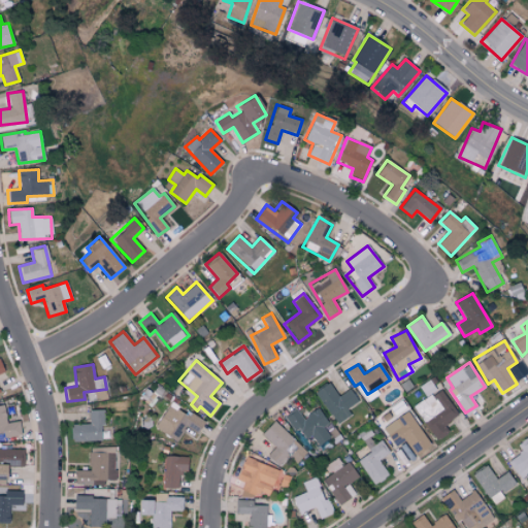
[(432,380),(420,387),(427,397),(439,390),(432,380)]
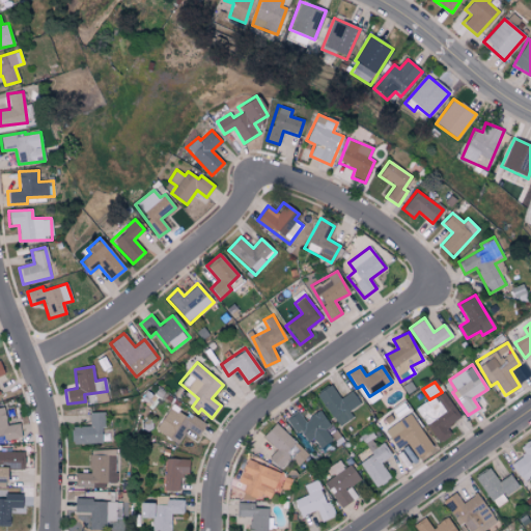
[(340,398),(330,385),(316,394),(339,426),(353,417),(348,411),(360,403),(351,391),(340,398)]
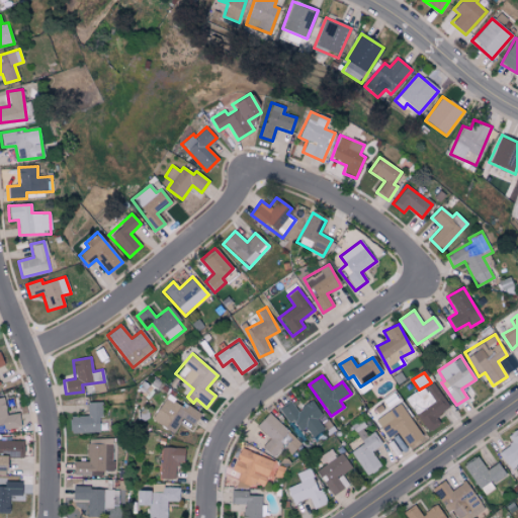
[(440,424),(436,417),(450,407),(431,381),(406,400),(429,432),(440,424)]
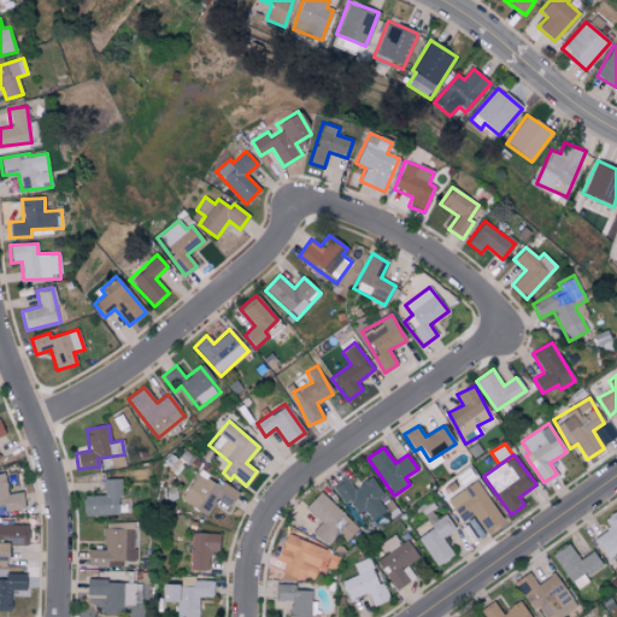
[(181,500),(207,515),(215,503),(229,510),(238,493),(197,471),(181,500)]
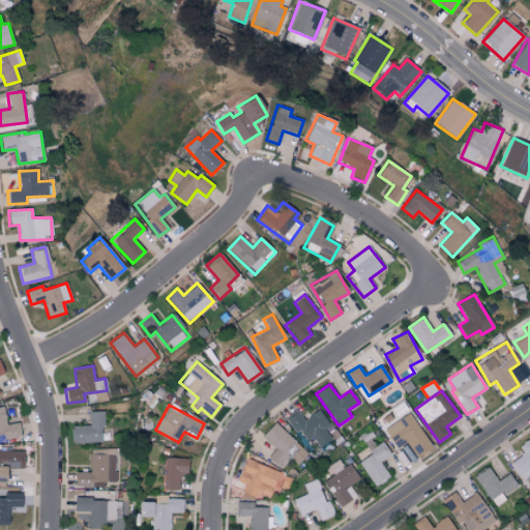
[(0,406),(0,435),(3,435),(4,439),(21,437),(19,422),(7,424),(4,406),(0,406)]
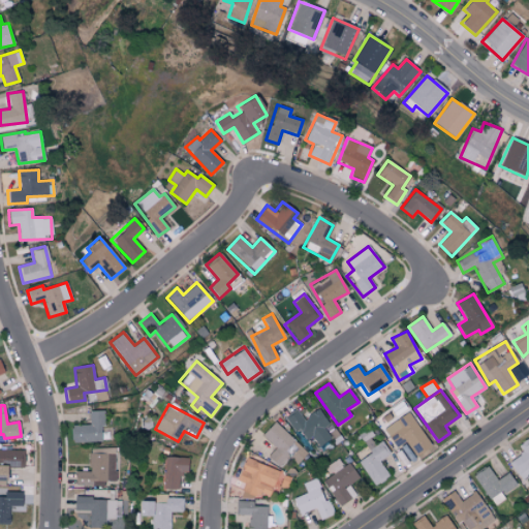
[(330,424),(319,408),(304,419),(297,408),(284,416),(296,433),(299,431),(306,441),(312,437),(319,446),(332,438),(323,428),(330,424)]
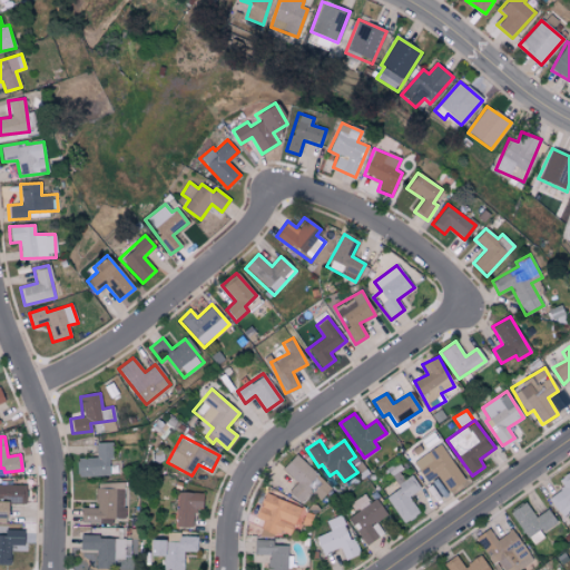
[(111,475),(110,442),(96,443),(96,458),(78,458),(78,477),(111,475)]
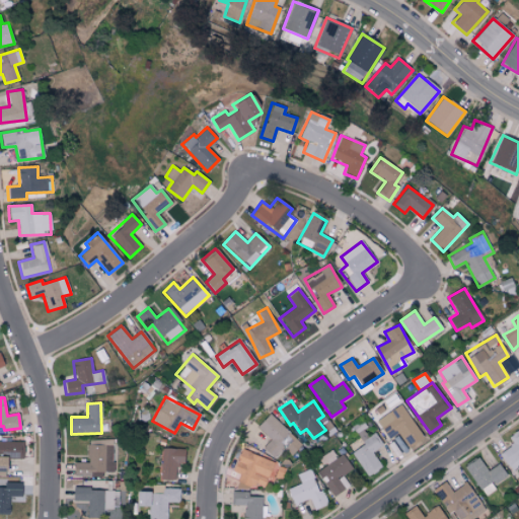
[(423,437),(401,404),(376,421),(388,440),(399,433),(409,447),(423,437)]
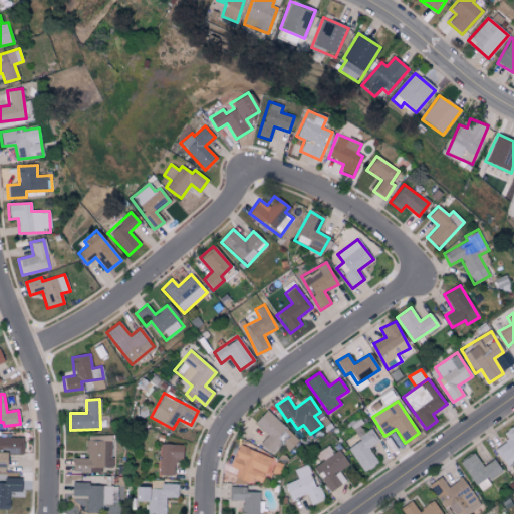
[(254,422),(267,436),(260,443),(269,454),(290,434),(267,410),(254,422)]
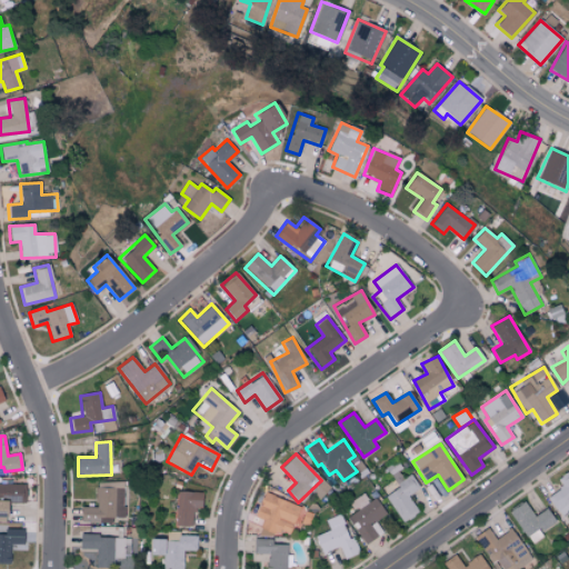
[(568,470),(557,479),(562,487),(547,497),(560,517),(568,510),(568,470)]
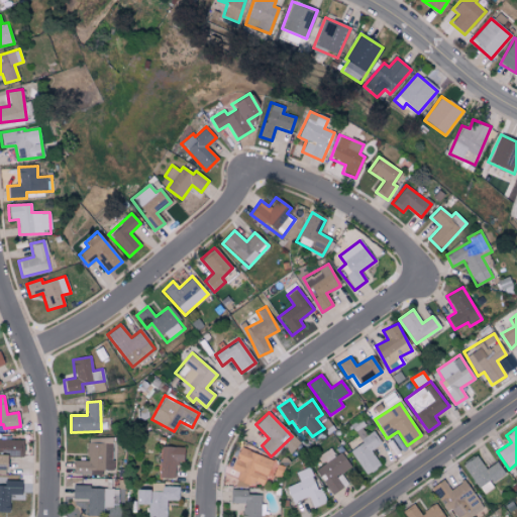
[(382,442),(372,431),(349,452),(369,474),(380,463),(371,453),(382,442)]
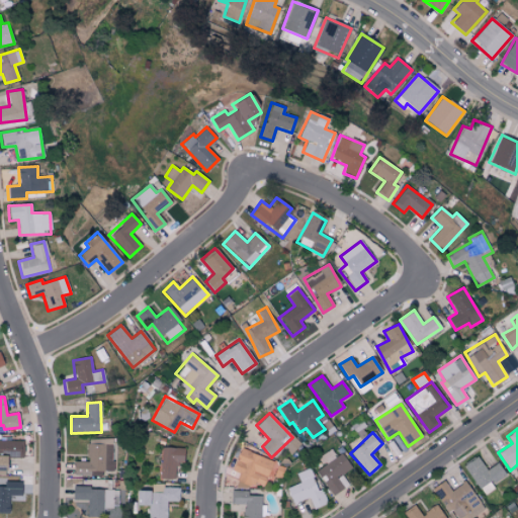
[(112,438),(87,439),(87,461),(73,461),(74,476),(91,475),(91,471),(112,470),(112,438)]
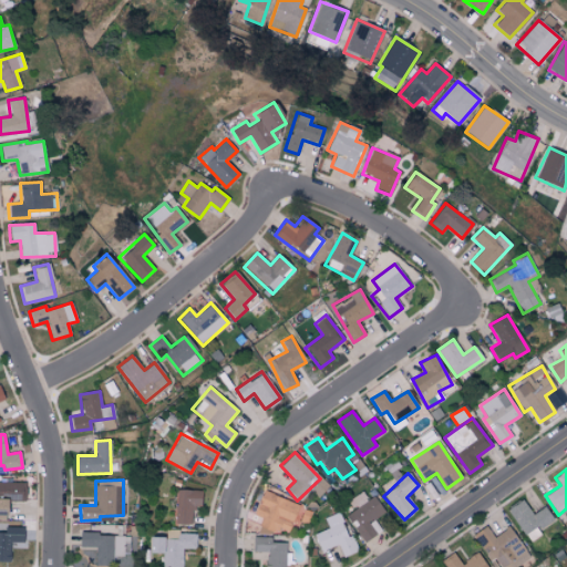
[(0,519),(6,521),(7,501),(26,501),(26,483),(0,482),(0,519)]
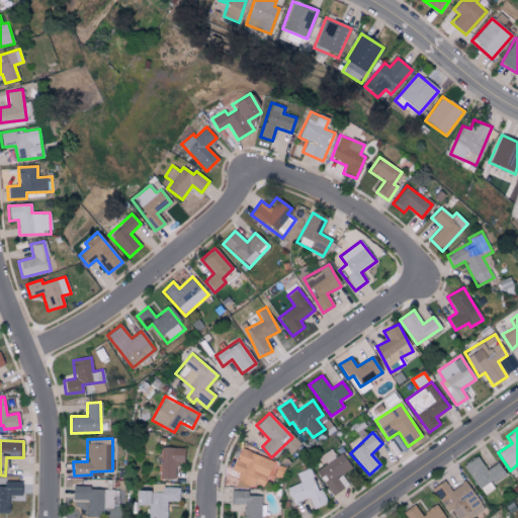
[(174,480),(174,463),(183,464),(184,448),(161,447),(160,479),(174,480)]
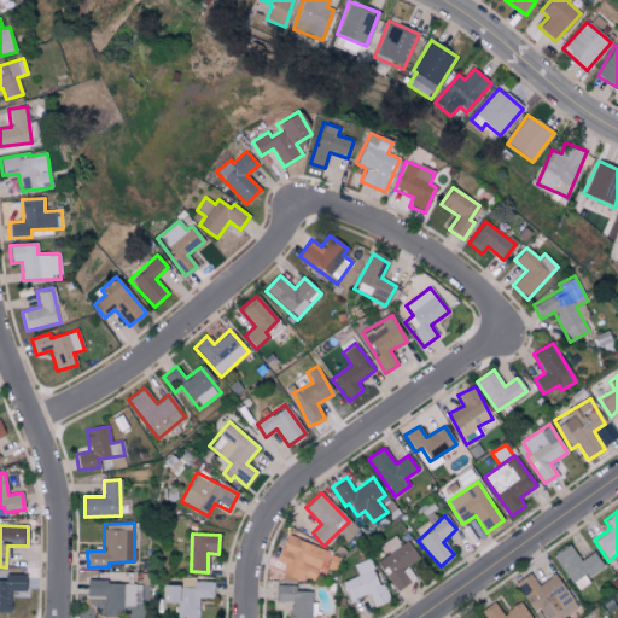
[(315,583),(325,548),(285,536),(277,563),(284,565),(281,573),(315,583)]
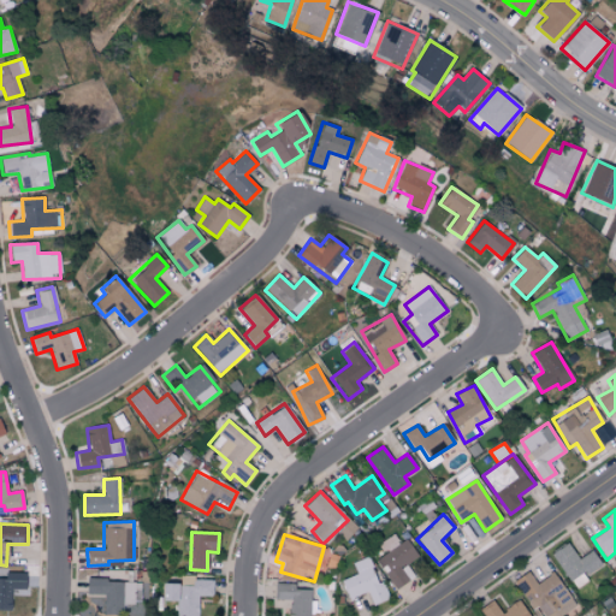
[(407,539),(400,544),(394,534),(378,544),(384,555),(375,560),(395,590),(415,576),(407,563),(418,557),(407,539)]
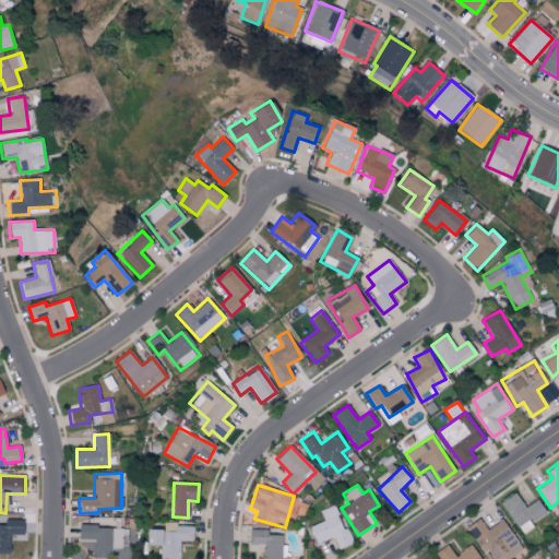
[(536,500),(525,508),(514,492),(500,502),(523,535),(533,527),(531,524),(546,513),(536,500)]
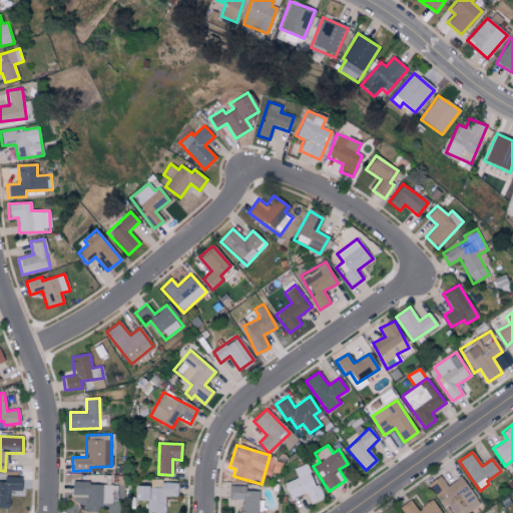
[(290,499),(307,493),(311,503),(321,499),(306,463),(294,468),(298,478),(284,483),(290,499)]
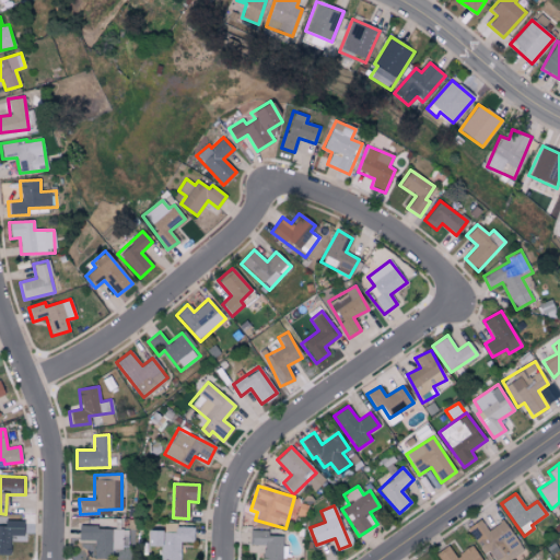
[(489,559),(503,559),(522,548),(503,521),(488,531),(480,520),(468,528),(489,559)]
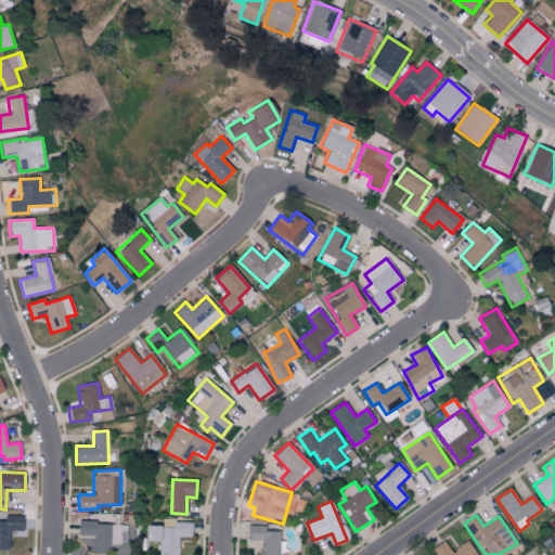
[(4,521),(0,520),(0,549),(10,549),(10,530),(22,530),(23,516),(4,516),(4,521)]
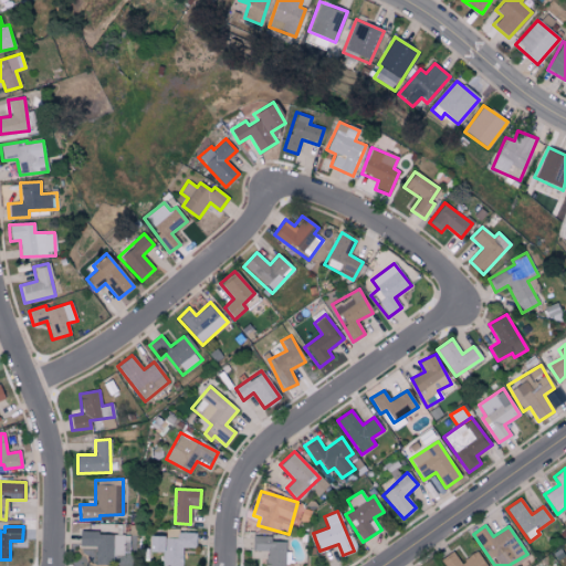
[(181,565),(182,548),(195,548),(195,532),(165,531),(165,536),(148,536),(148,552),(161,553),(161,565),(181,565)]
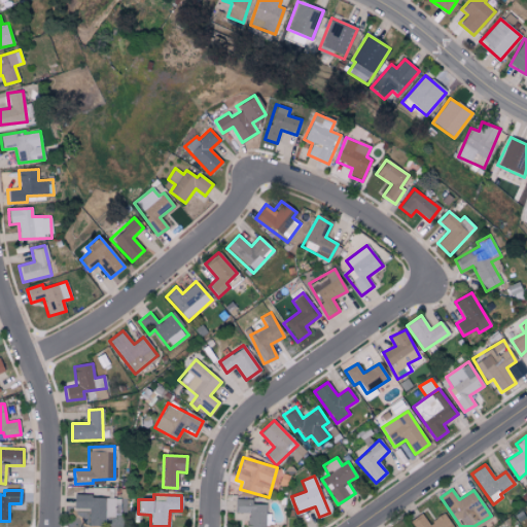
[(119,497),(73,497),(73,508),(89,508),(89,525),(103,525),(103,517),(119,517),(119,497)]
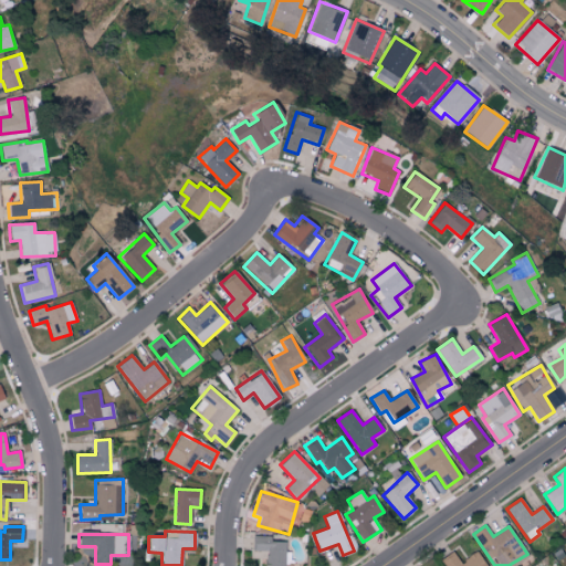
[(264,565),(284,565),(285,542),(271,542),(271,536),(252,536),(251,551),(265,552),(264,565)]
